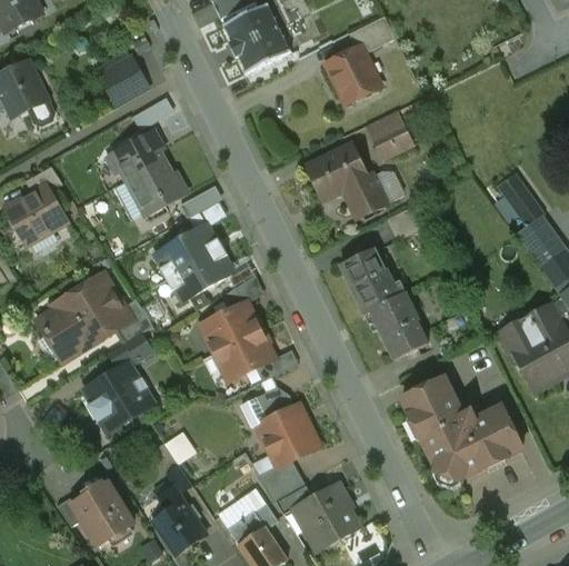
[(0,0),(0,20),(7,33),(43,15),(36,0),(0,0)]
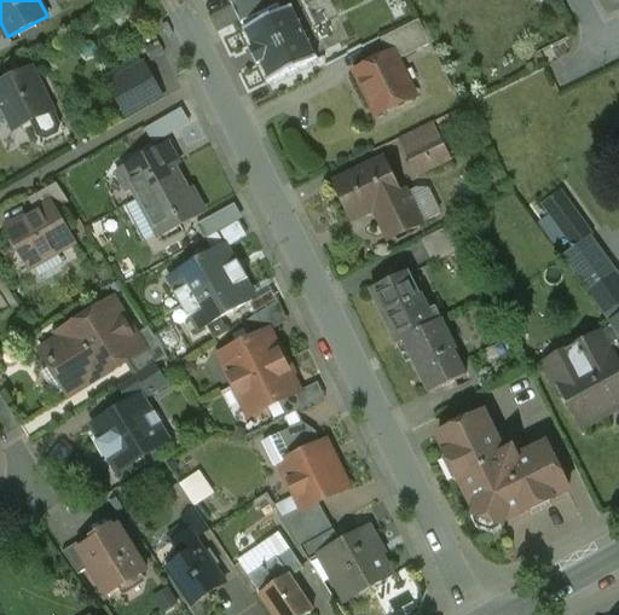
[(232,0),(230,1),(241,22),(242,21),(278,4),(279,3),(278,0),(232,0)]
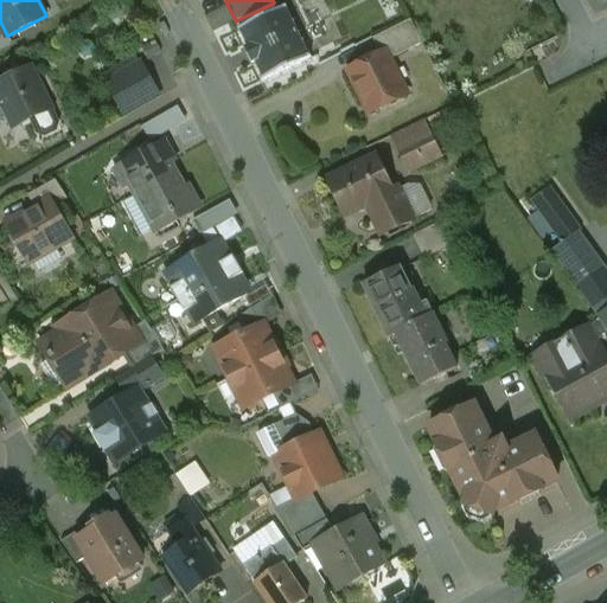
[(240,25),(237,26),(238,29),(240,29),(262,76),(261,76),(262,78),(311,55),(310,52),(310,53),(302,40),(304,39),(302,38),(301,38),(293,20),(294,20),(293,19),(286,6),(287,6),(286,4),(240,25)]
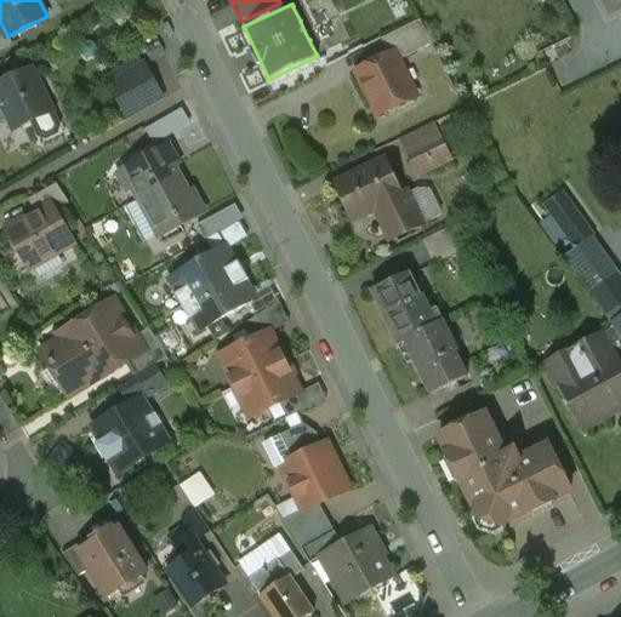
[(279,4),(243,21),(245,26),(281,9),(279,4)]
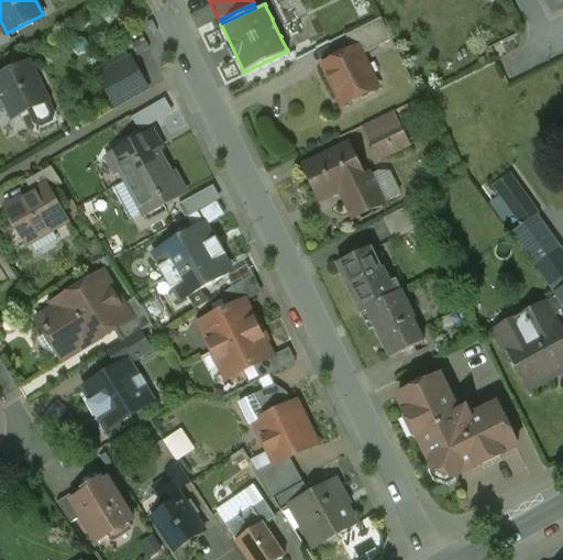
[(381,15),(345,33),(352,48),(357,46),(361,53),(392,37),(381,15)]
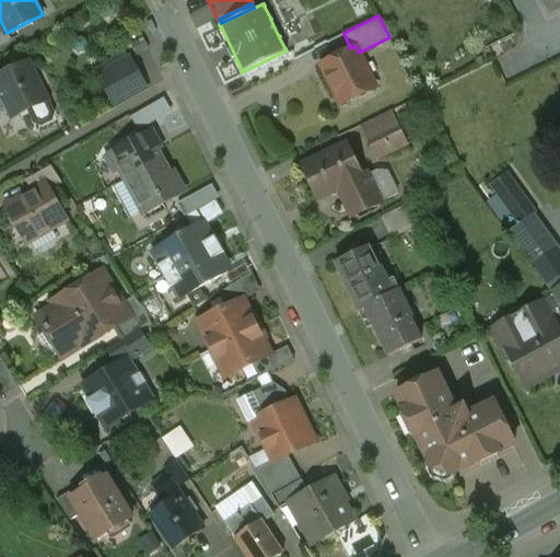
[(350,48),(322,62),(337,94),(353,86),(357,94),(375,85),(359,53),(356,46),(350,48)]
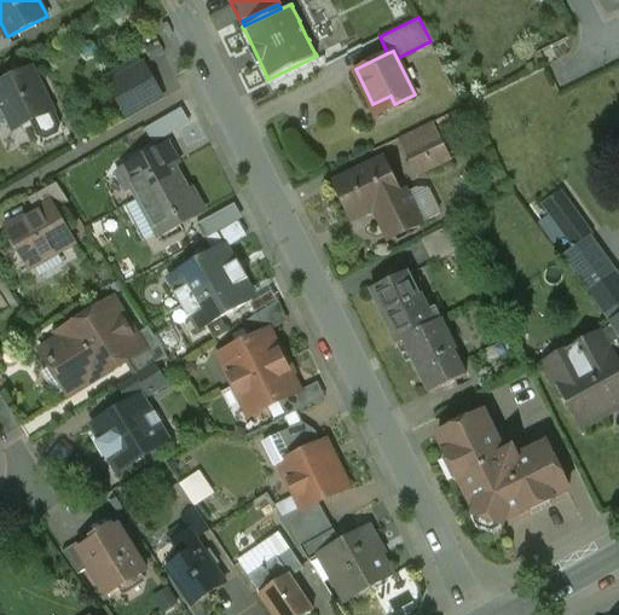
[(143,62),(108,81),(127,115),(162,96),(143,62)]
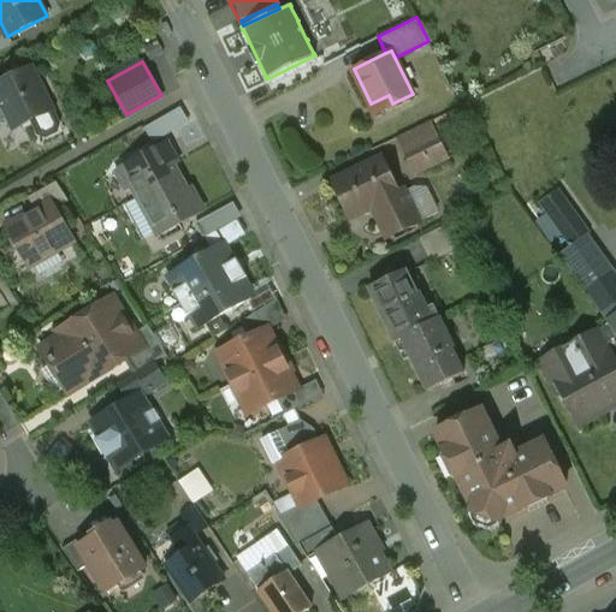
[(31,66),(0,81),(0,119),(9,116),(13,126),(52,108),(31,66)]
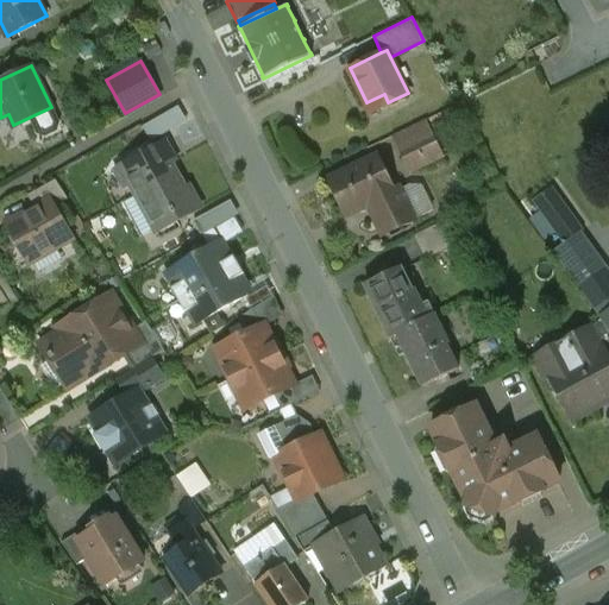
[(177,102),(143,121),(151,137),(186,118),(177,102)]
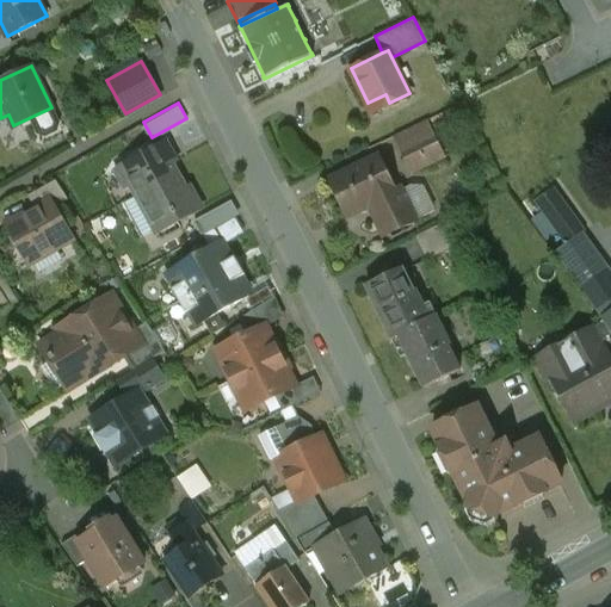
[(427,118),(393,135),(411,171),(444,154),(427,118)]
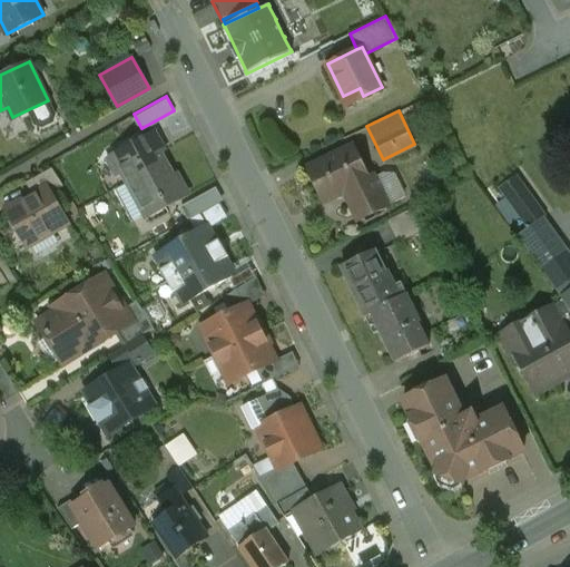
[(154,132),(137,142),(136,140),(106,157),(116,176),(123,172),(127,182),(165,160),(160,153),(164,150),(154,132)]
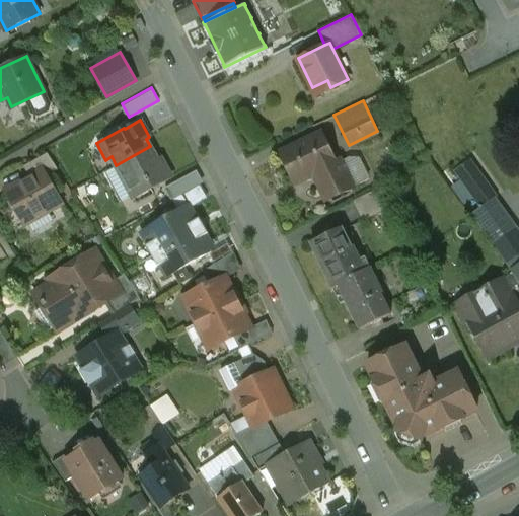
[(320,132),(281,151),(296,181),(313,172),(325,198),(352,186),(340,158),(334,160),(320,132)]
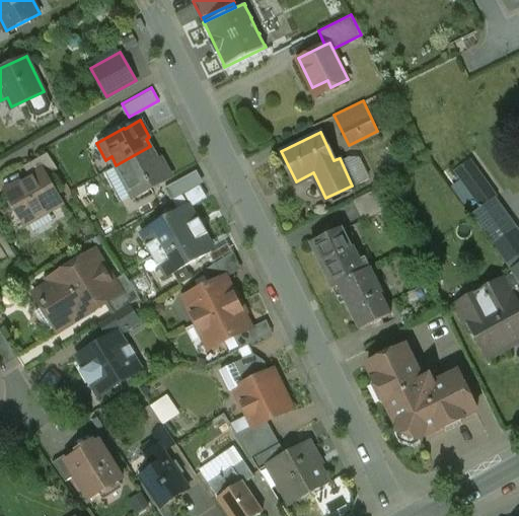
[(150,146),(116,165),(133,197),(171,176),(160,156),(156,158),(150,146)]
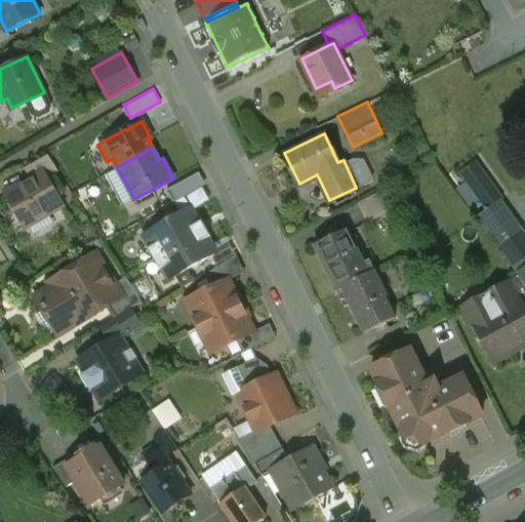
[(47,153),(24,167),(30,178),(44,171),(47,176),(58,170),(47,153)]
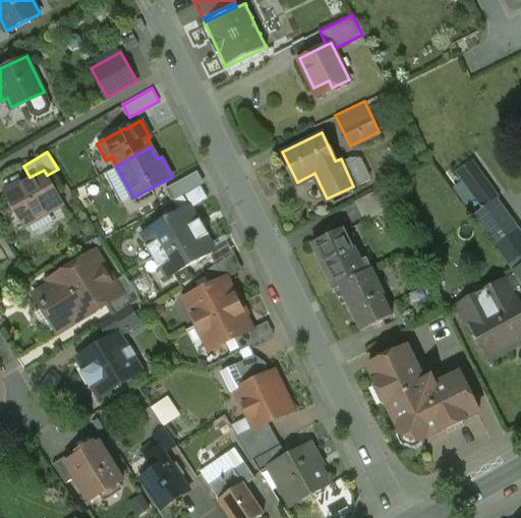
[(30,177),(5,191),(23,223),(61,202),(47,175),(44,170),(30,177)]
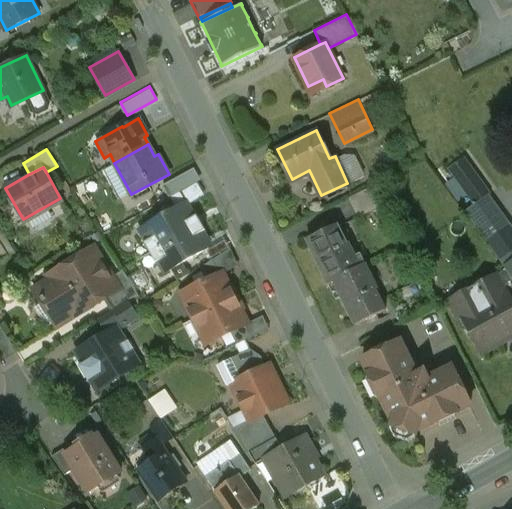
[(196,181),(182,190),(189,203),(204,194),(196,181)]
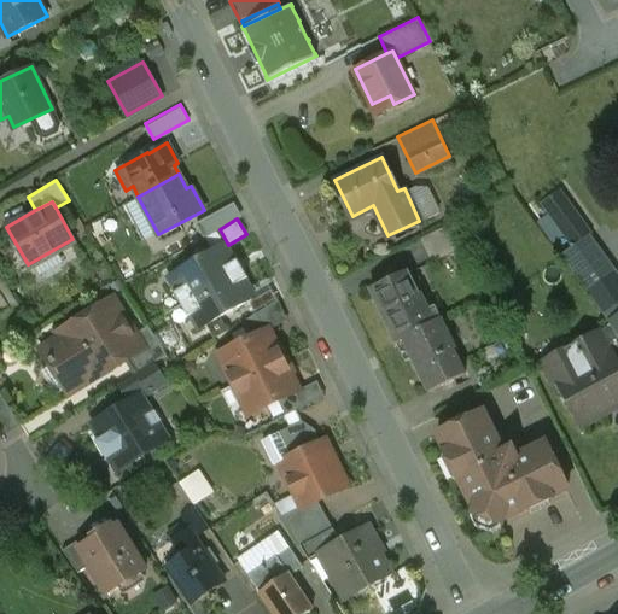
[(424,233),(430,256),(461,246),(454,223),(424,233)]
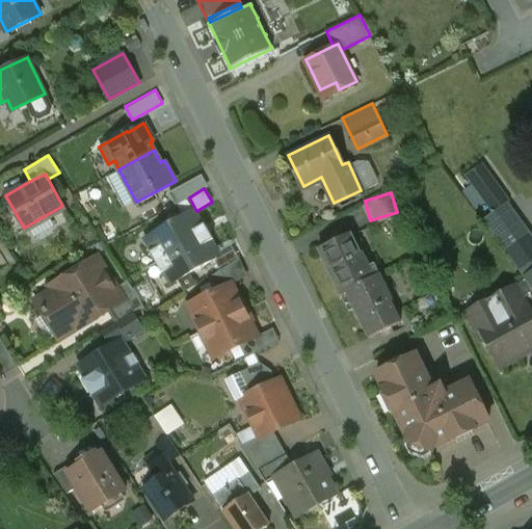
[(186,199),(177,204),(183,214),(192,209),(186,199)]
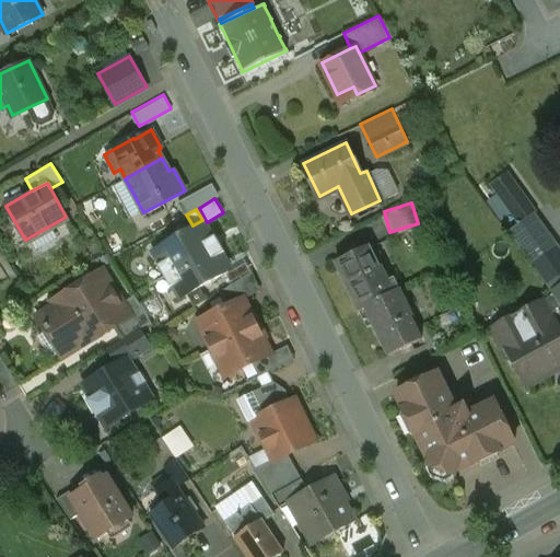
[(193,225),(172,239),(172,238),(151,250),(159,264),(158,265),(163,275),(219,243),(214,234),(212,235),(203,220),(202,220),(193,225)]
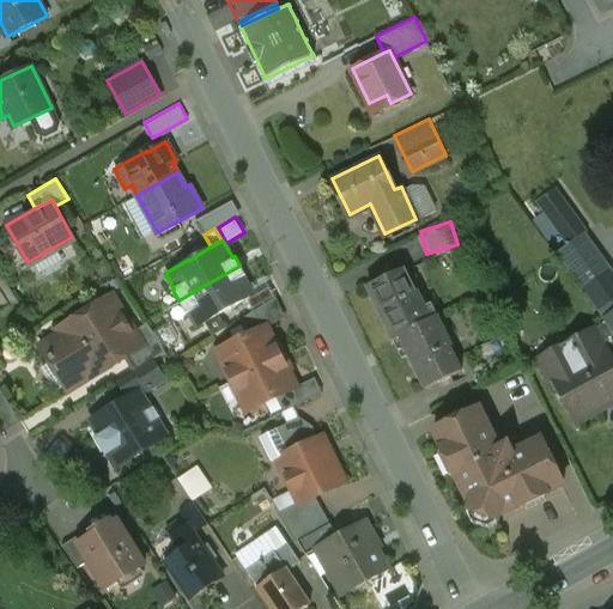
[(125,253),(113,261),(123,275),(134,268),(125,253)]
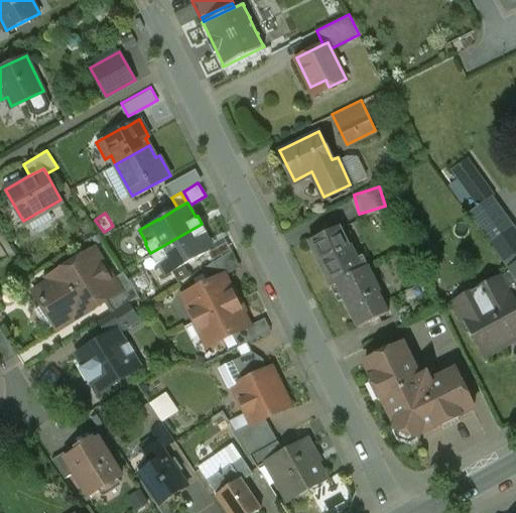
[(515,262),(515,241),(501,222),(484,236),(508,267),(515,262)]
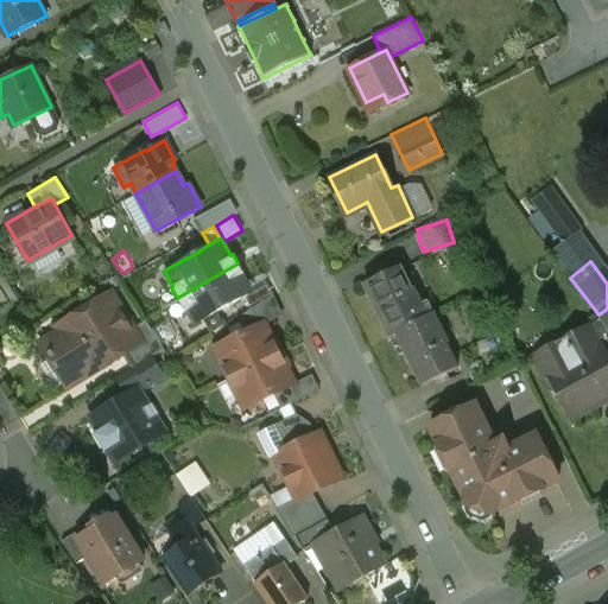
[(238,264),(177,298),(184,310),(187,309),(195,323),(202,318),(216,311),(217,310),(228,303),(244,294),(251,290),(241,273),(244,272),(238,264)]
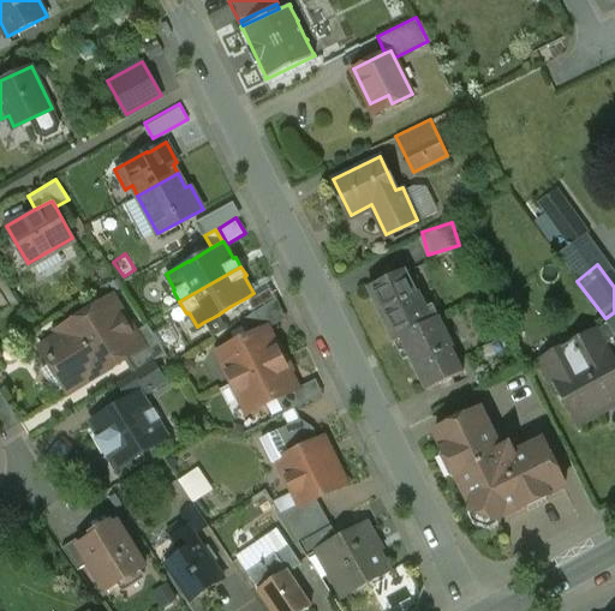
[(405,268),(368,286),(393,339),(440,316),(439,316),(433,318),(419,291),(417,292),(405,268)]
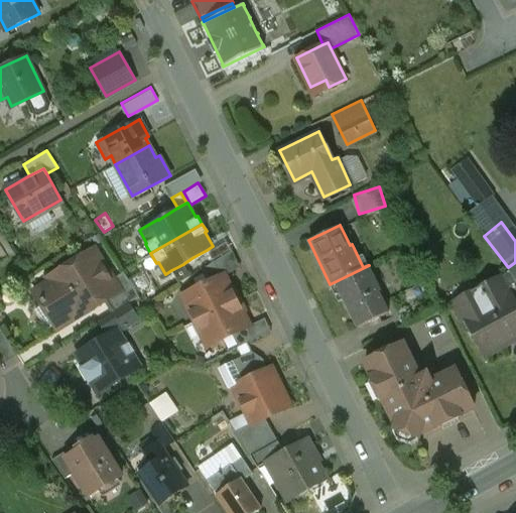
[(0,261),(15,253),(0,228),(0,261)]
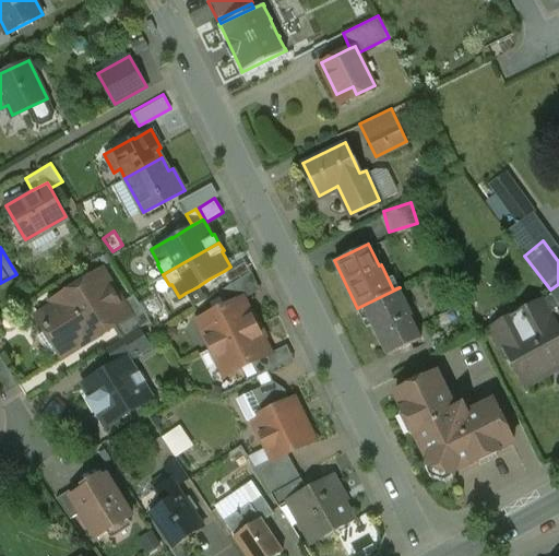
[(238,251),(228,257),(234,265),(230,267),(224,271),(230,282),(250,270),(238,251)]
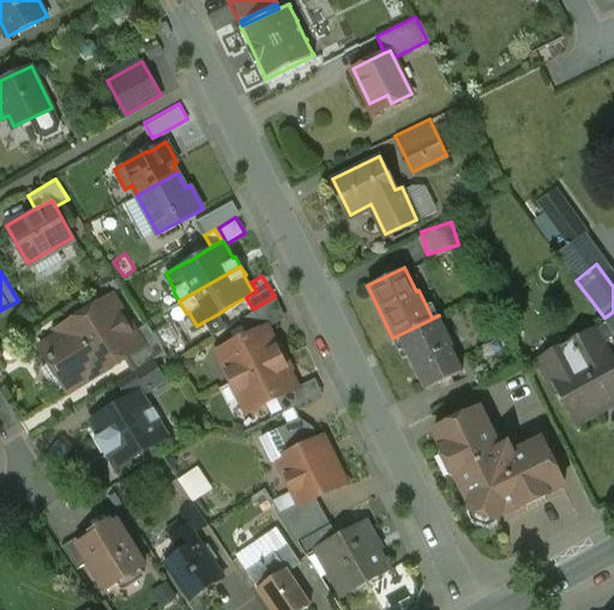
[(112,296),(60,327),(60,328),(44,338),(42,348),(47,356),(48,360),(54,361),(55,361),(71,387),(91,374),(92,367),(102,369),(125,356),(142,345),(133,331),(112,296)]
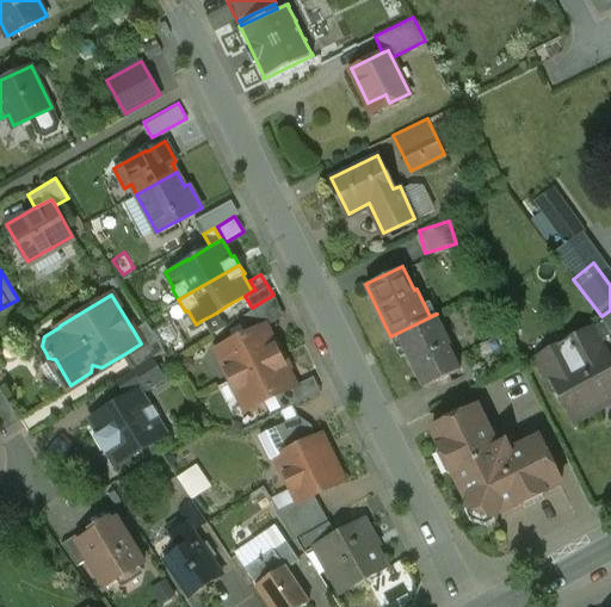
[(273,295),(253,308),(263,326),(265,324),(284,315),(275,295),(273,295)]
